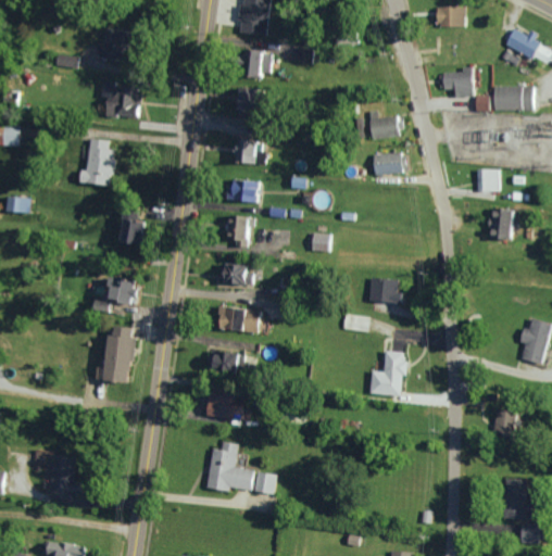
[(264,36),(270,0),(241,0),(238,20),(241,20),(239,32),(264,36)]
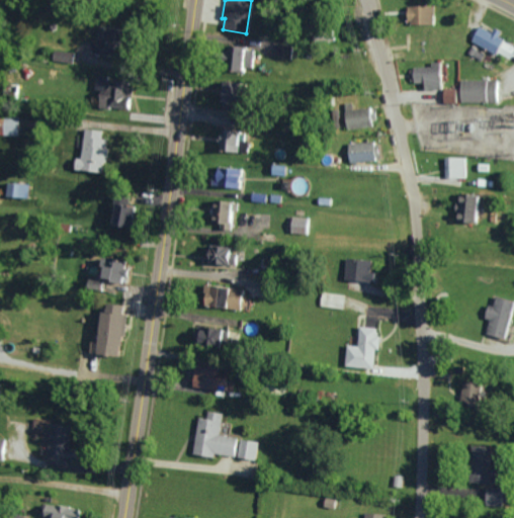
[(411,24),(436,25),(437,6),(411,5),(411,24)]
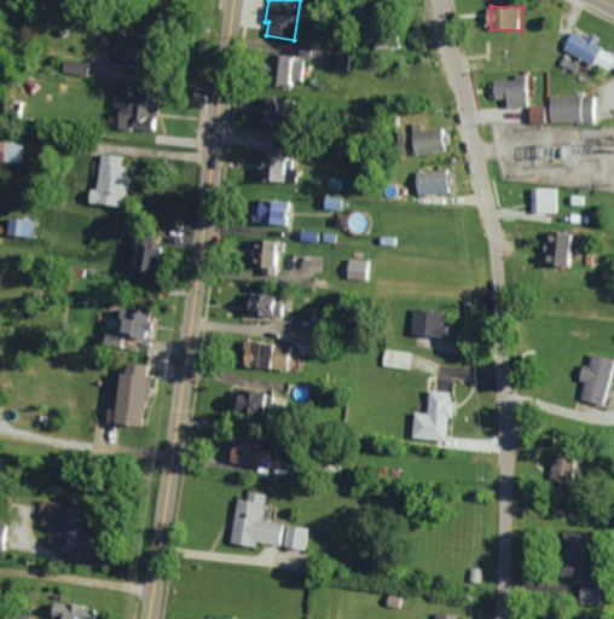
[(608,70),(613,58),(613,55),(597,46),(600,41),(575,29),(565,50),(608,70)]
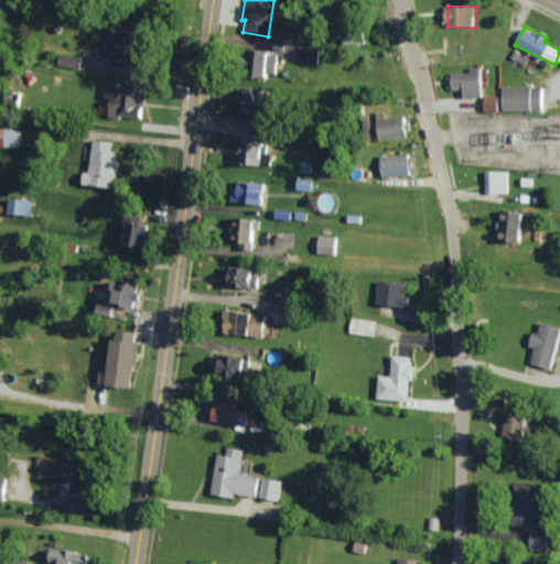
[(131,61),(132,31),(108,30),(107,44),(99,44),(98,60),(131,61)]
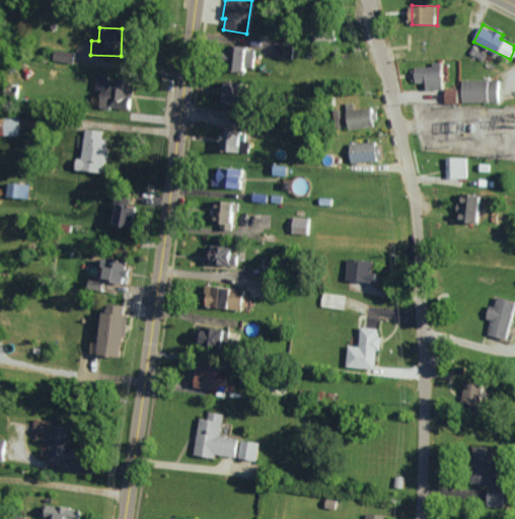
[(72,64),(75,55),(56,50),(54,59),(72,64)]
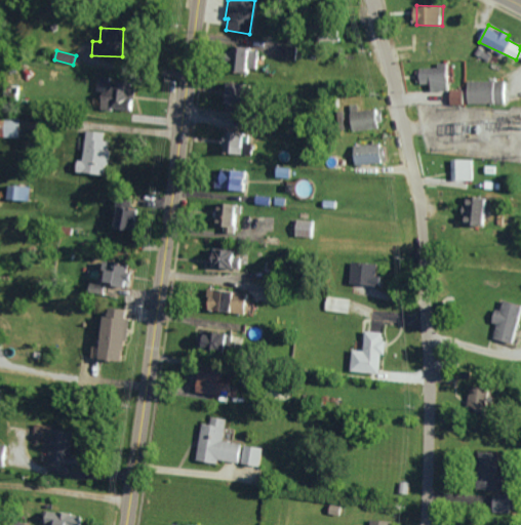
[(258,51),(246,50),(244,69),(256,71),(258,51)]
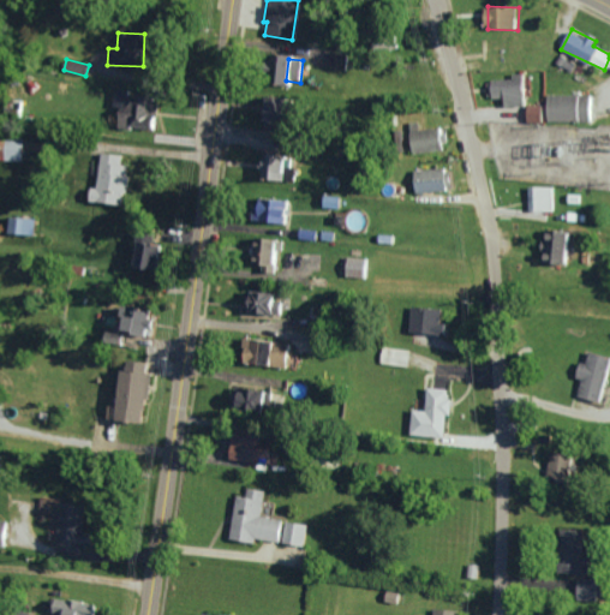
[(527,107),(526,73),(514,73),(514,79),(488,81),(488,99),(503,97),(503,107),(527,107)]
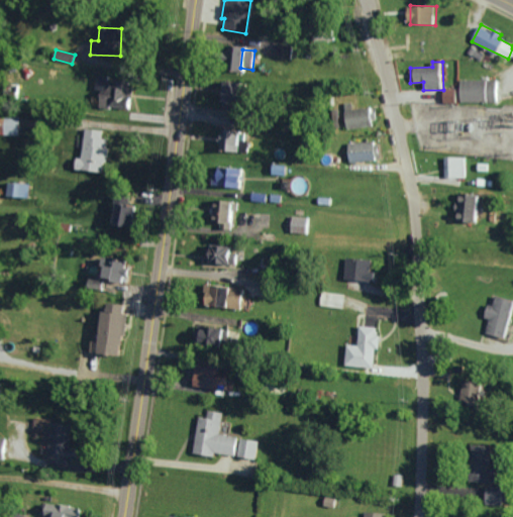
[(133,80),(94,75),(92,89),(99,90),(97,105),(128,109),(133,80)]
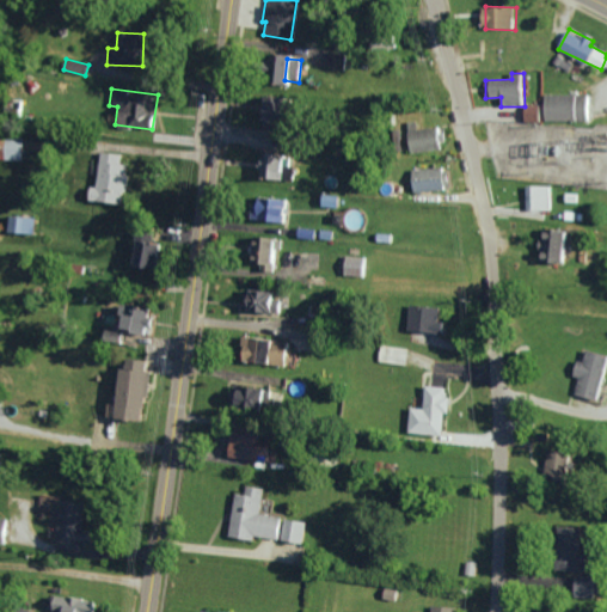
[(543,93),(543,120),(589,121),(589,95),(543,93)]
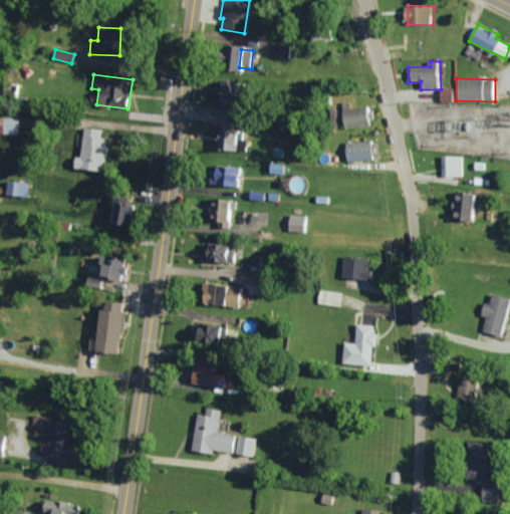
[(243,81),(221,81),(221,101),(242,102),(243,81)]
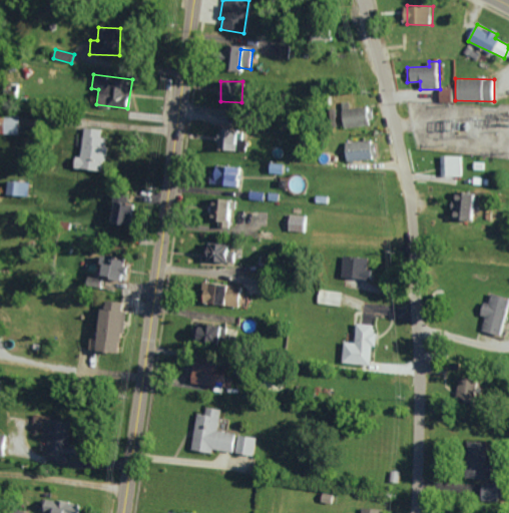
[(440,102),(452,102),(453,88),(441,87),(440,102)]
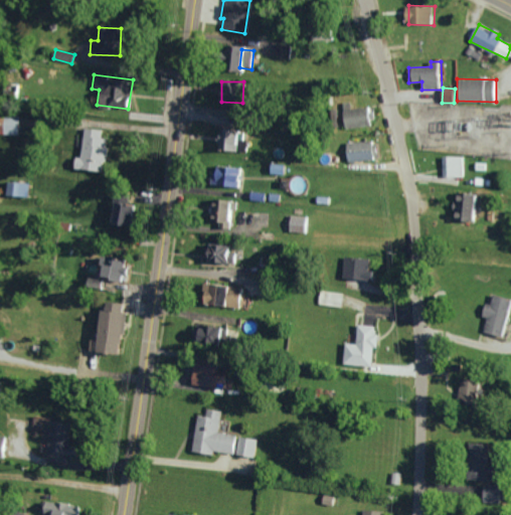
[(346,127),(372,126),(372,107),(345,108),(346,127)]
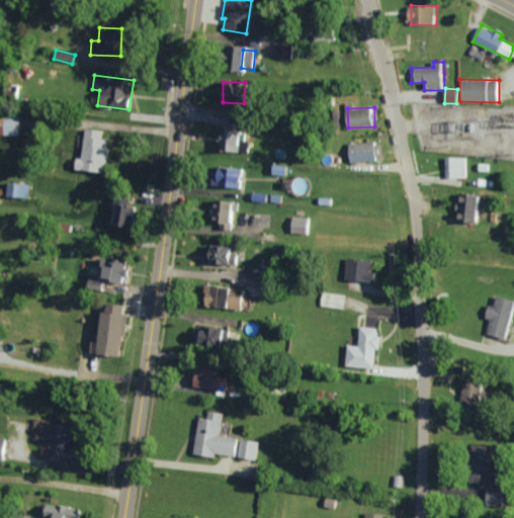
[(18,116),(0,114),(0,134),(18,135),(18,116)]
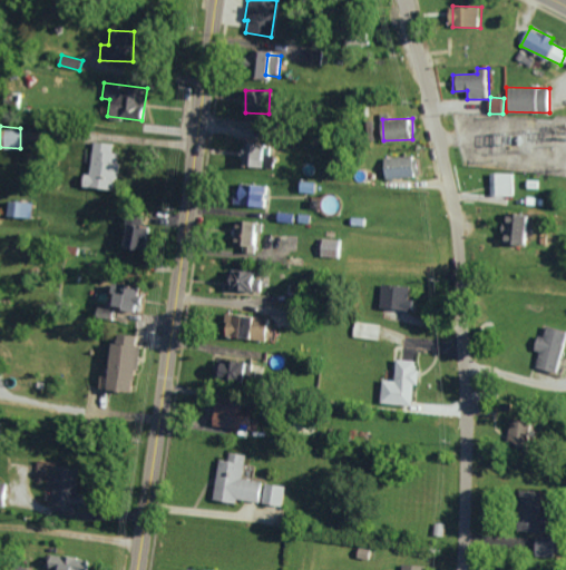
[(113,144),(95,141),(90,175),(86,175),(85,186),(114,189),(118,154),(111,153),(113,144)]
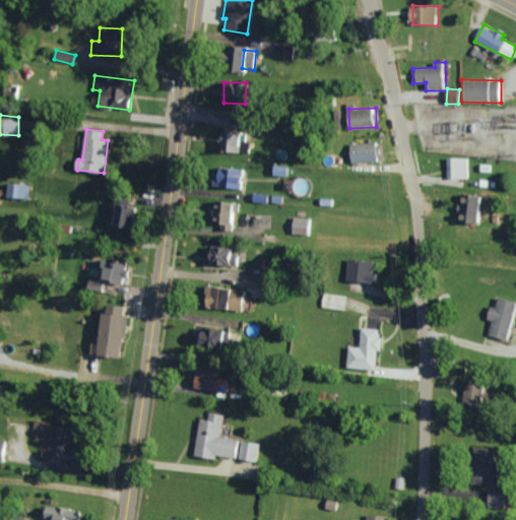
[(247,152),(248,132),(219,131),(218,151),(247,152)]
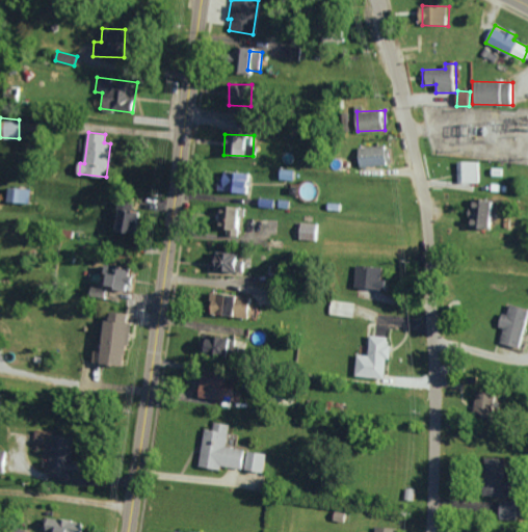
[(358,147),(358,166),(390,165),(389,145),(358,147)]
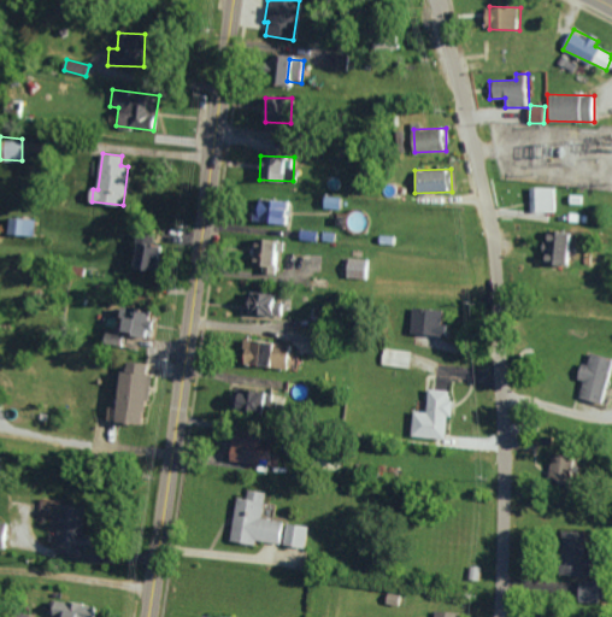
[(557,188),(530,187),(530,212),(557,212),(557,188)]
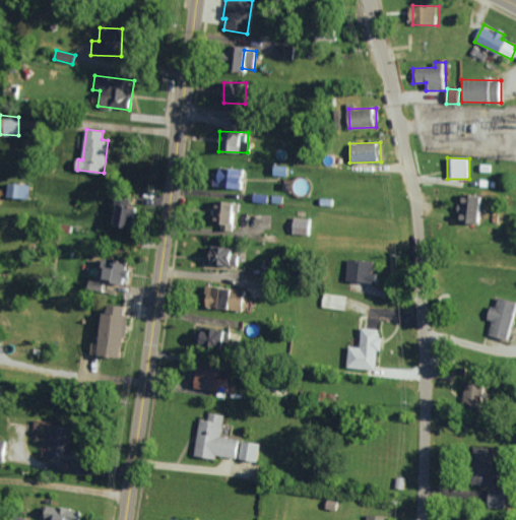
[(243,169),(224,169),(224,188),(243,188),(243,169)]
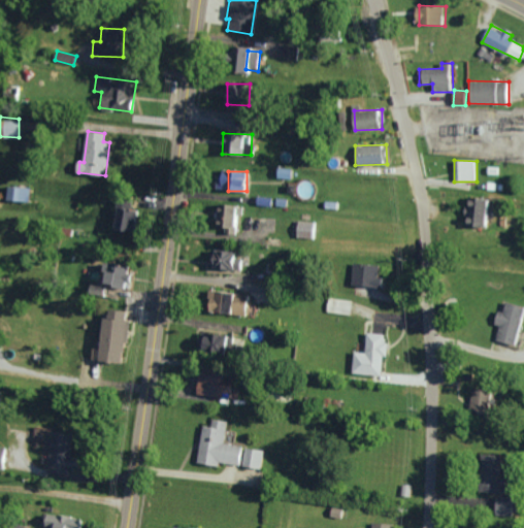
[(29,201),(29,187),(7,187),(7,201),(29,201)]
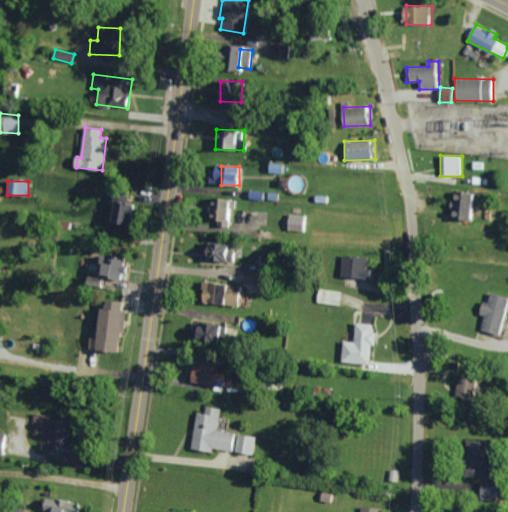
[(479,220),(480,192),(454,191),(453,219),(479,220)]
